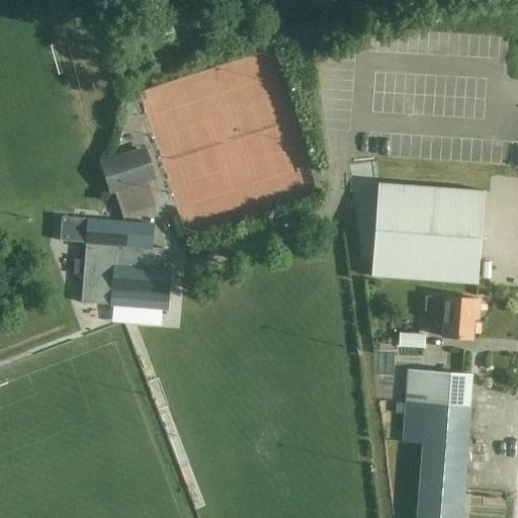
[(140,99),(123,104),(126,115),(144,110),(140,99)]
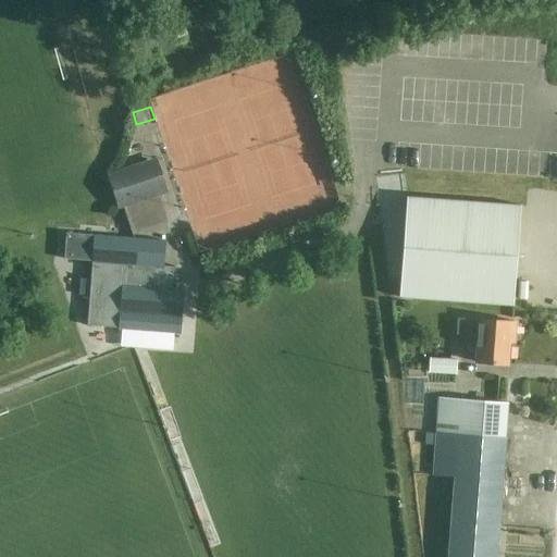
[(150,168),(126,176),(121,177),(125,189),(118,193),(121,206),(159,194),(150,168)]
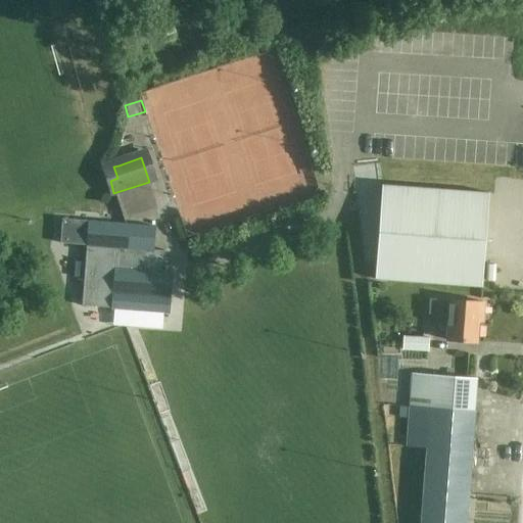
[(480,286),(487,192),(382,184),(375,278),(480,286)]
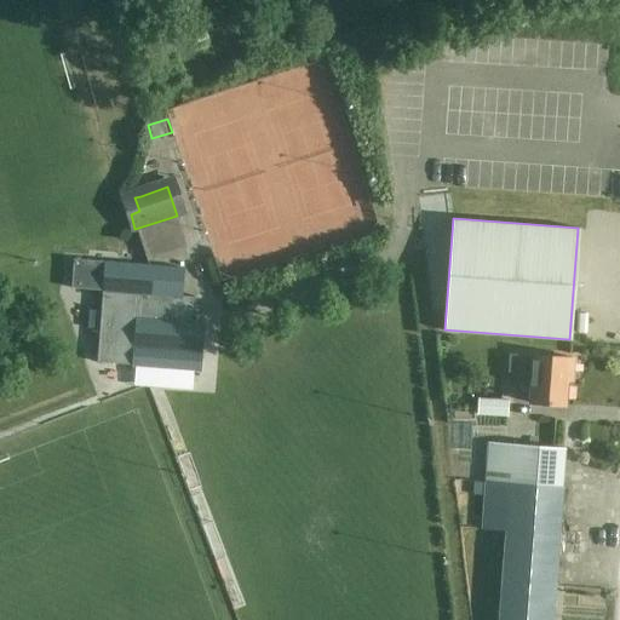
[(73,258),(70,287),(97,288),(102,290),(96,361),(131,365),(199,371),(202,323),(193,322),(195,297),(181,296),(183,268),(148,264),(116,262),(109,262),(73,258)]
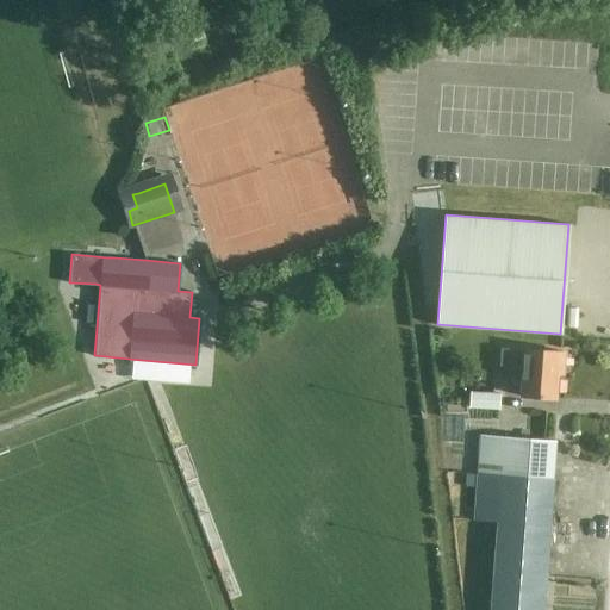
[(505,365),(522,366),(520,394),(555,397),(559,354),(506,349),(505,365)]
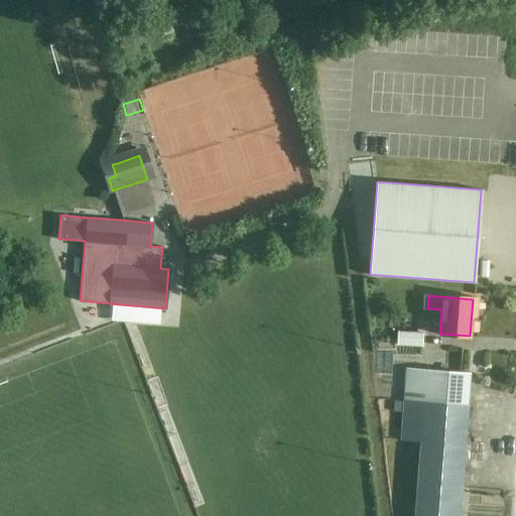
[(421,348),(422,333),(397,332),(396,346),(421,348)]
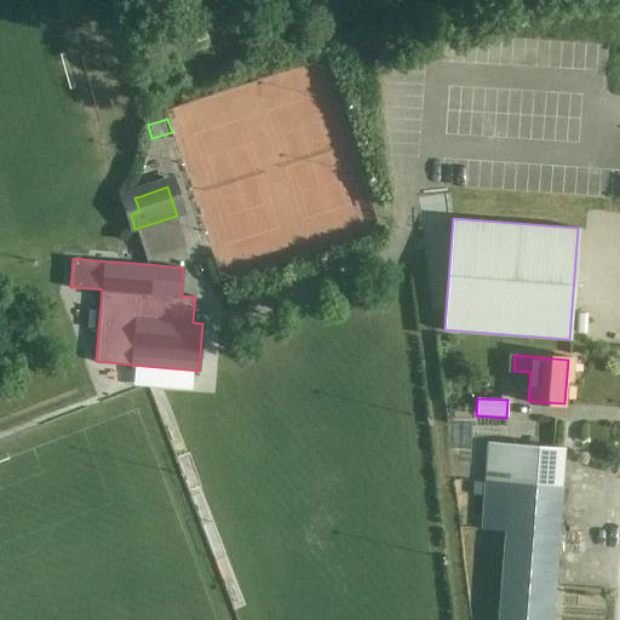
[(487,442),(484,482),(561,487),(563,448),(487,442)]
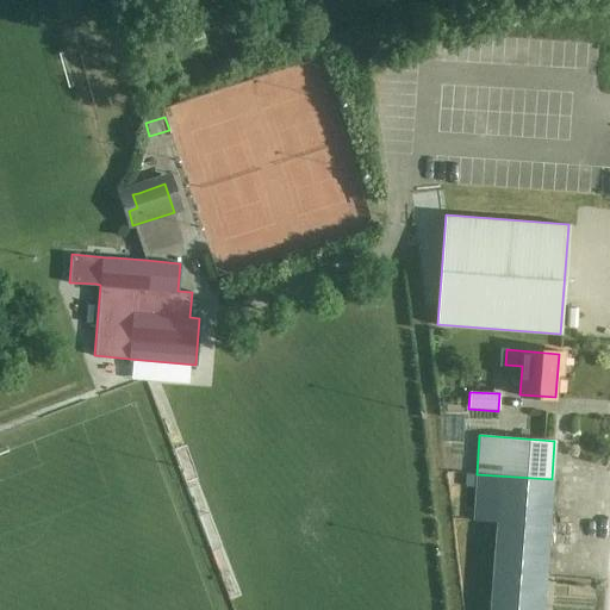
[(466,473),(465,486),(475,487),(477,474),(466,473)]
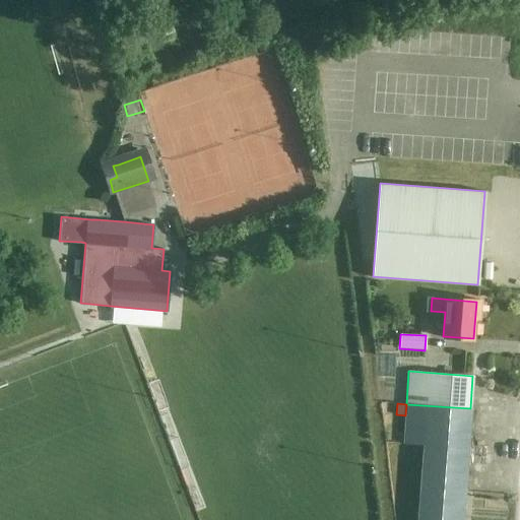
[(461,519),(470,408),(406,404),(405,415),(403,444),(424,445),(418,519),(461,519)]
